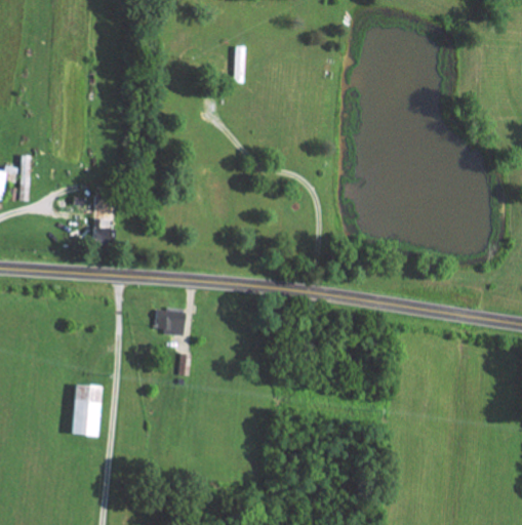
[(15,183),(16,167),(6,166),(4,180),(15,183)]
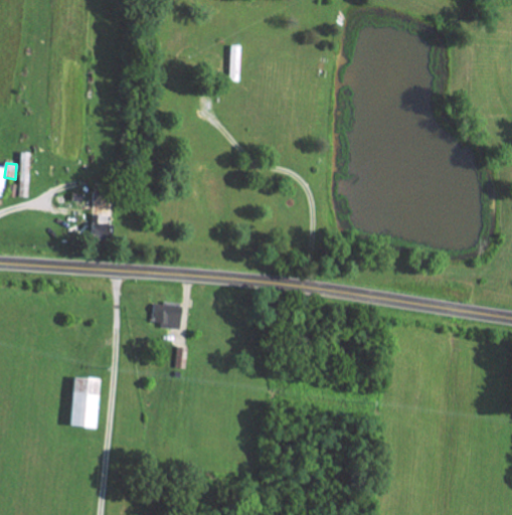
[(93,235),(109,236),(109,214),(93,214),(93,235)]
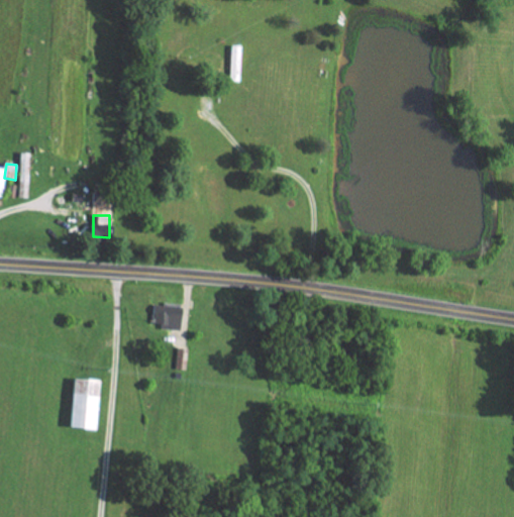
[(152,304),(150,322),(159,323),(158,328),(180,330),(182,307),(152,304)]
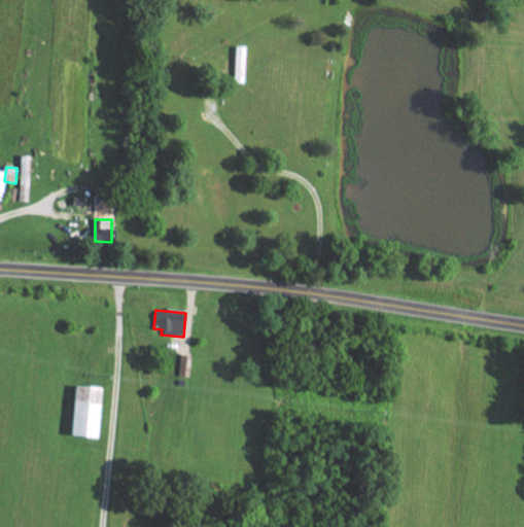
[(100,437),(101,387),(74,387),(73,437),(100,437)]
